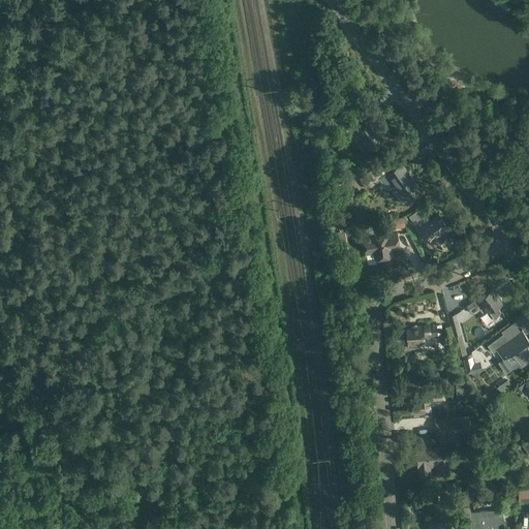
[(353,117),(341,125),(346,132),(353,128),(370,151),(384,141),(369,119),(360,125),(353,117)]
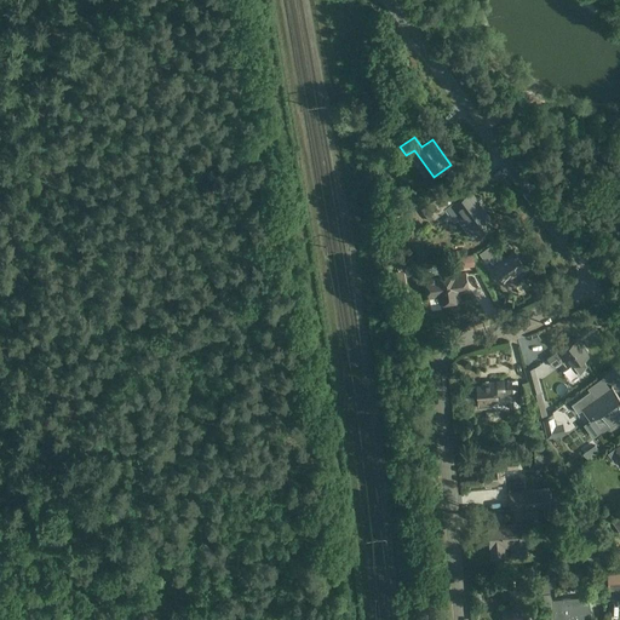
[(449,207),(459,199),(454,191),(442,201),(438,196),(420,210),(430,223),(446,211),(454,223),(459,219),(449,207)]
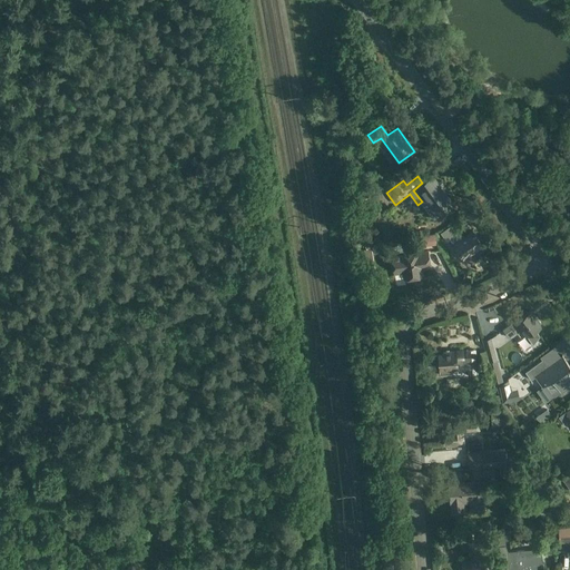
[(432,176),(422,183),(413,190),(422,202),(434,219),(436,217),(443,212),(453,205),(432,176)]
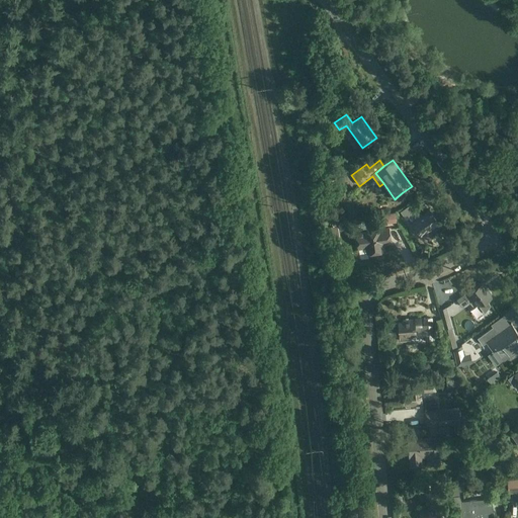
[(339,190),(338,176),(328,177),(329,191),(339,190)]
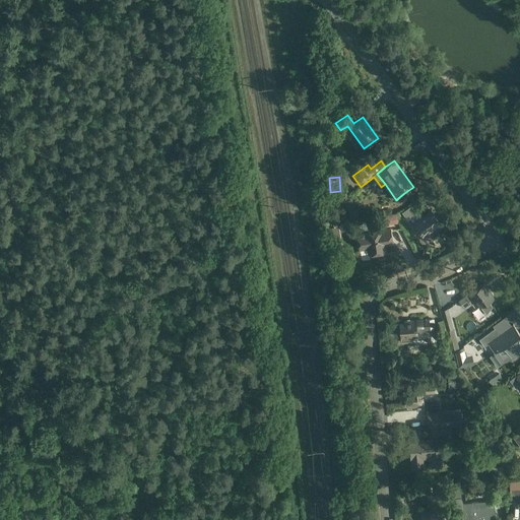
[(414,203),(402,212),(407,220),(413,216),(416,221),(413,224),(423,237),(441,224),(431,211),(424,216),(414,203)]
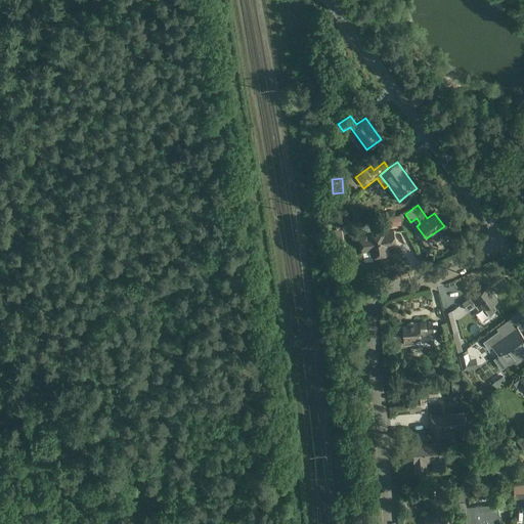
[(334,229),(336,237),(343,236),(341,228),(334,229)]
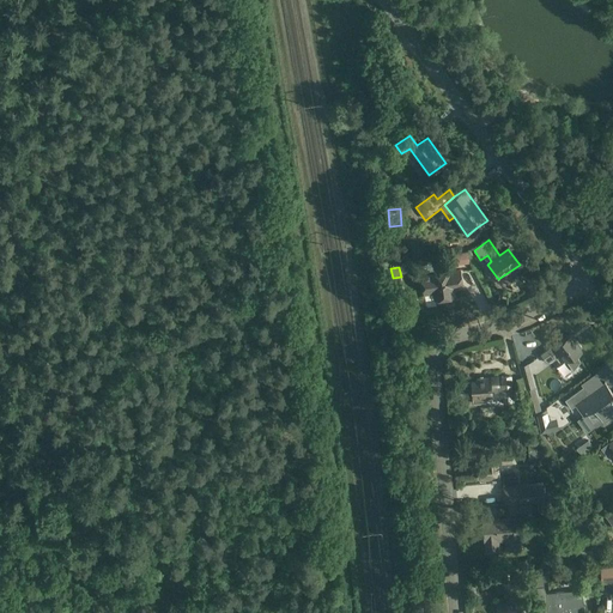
[(459,271),(422,277),(424,292),(434,291),(435,299),(454,296),(453,289),(462,286),(459,271)]
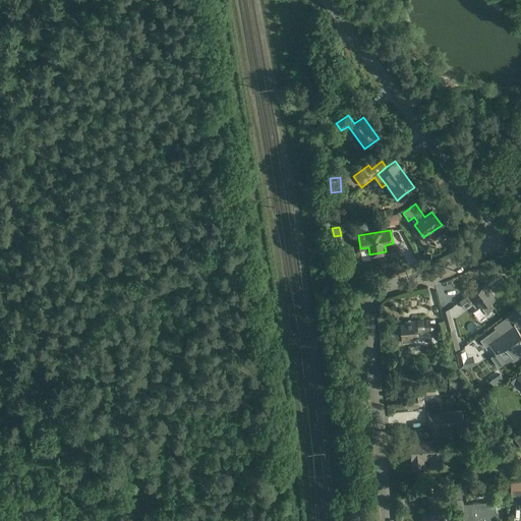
[(466,297),(460,300),(465,307),(471,303),(472,304),(477,301),(486,314),(493,307),(490,304),(495,300),(487,290),(488,289),(485,284),(472,293),(466,297)]
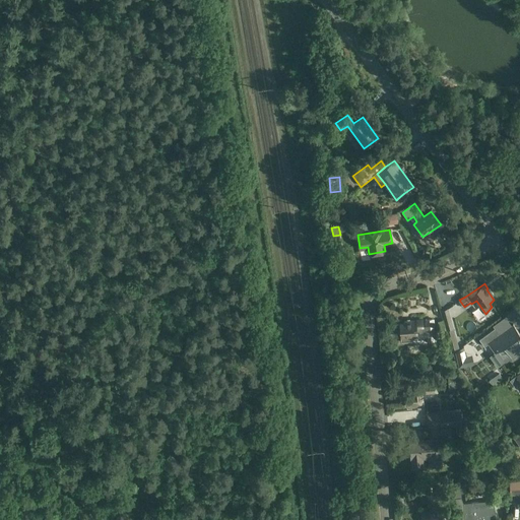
[(447,309),(441,311),(447,330),(449,340),(456,338),(447,309)]
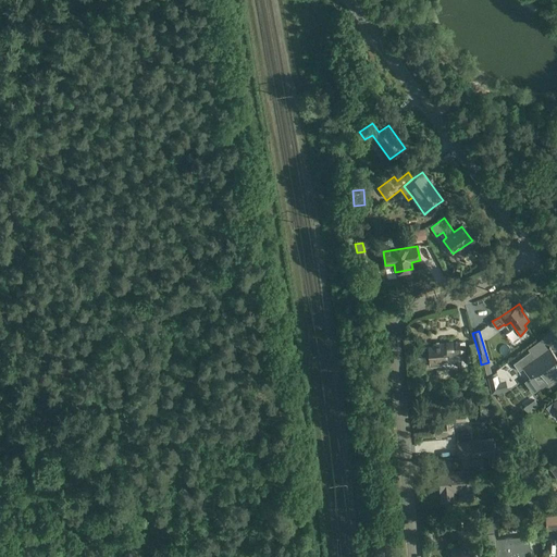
[(433,347),(428,347),(429,367),(441,366),(441,359),(456,358),(457,364),(460,364),(460,362),(466,361),(463,342),(455,343),(456,349),(453,350),(452,343),(432,345),(433,347)]
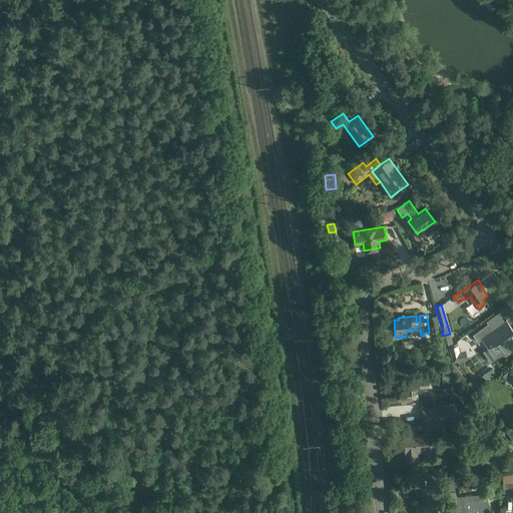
[(439,326),(436,316),(431,317),(434,328),(439,326)]
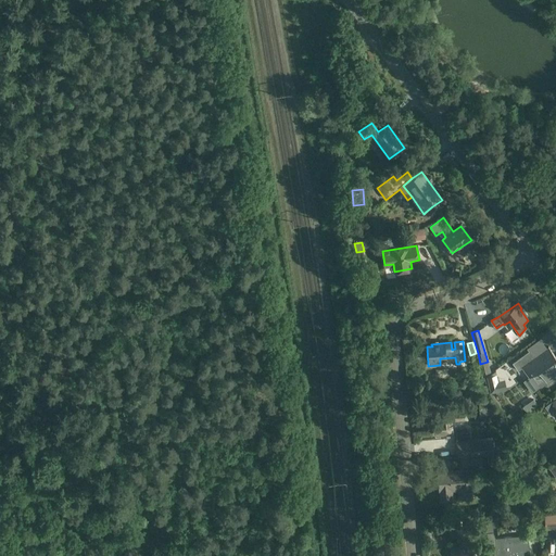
[(529,351),(513,363),(518,370),(521,368),(529,378),(523,381),(532,393),(546,382),(555,375),(555,365),(555,364),(554,365),(552,362),(555,357),(555,356),(548,346),(547,348),(535,356),(530,350),(529,351)]
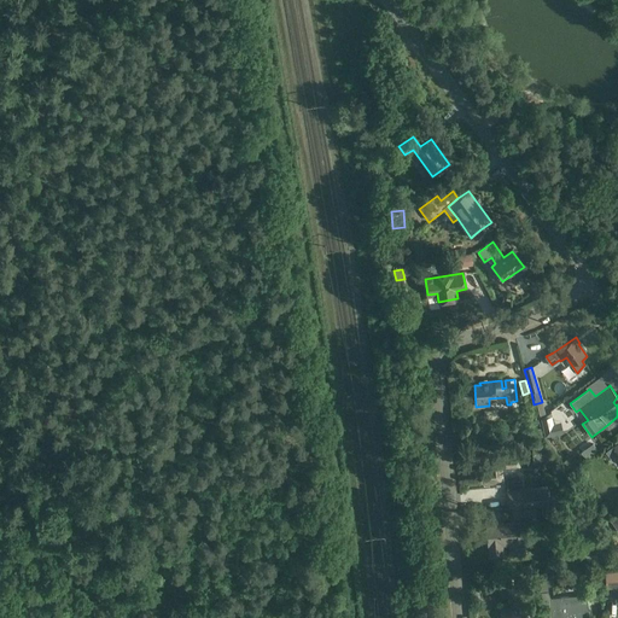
[(551,415),(541,418),(546,436),(563,431),(560,421),(553,424),(551,415)]
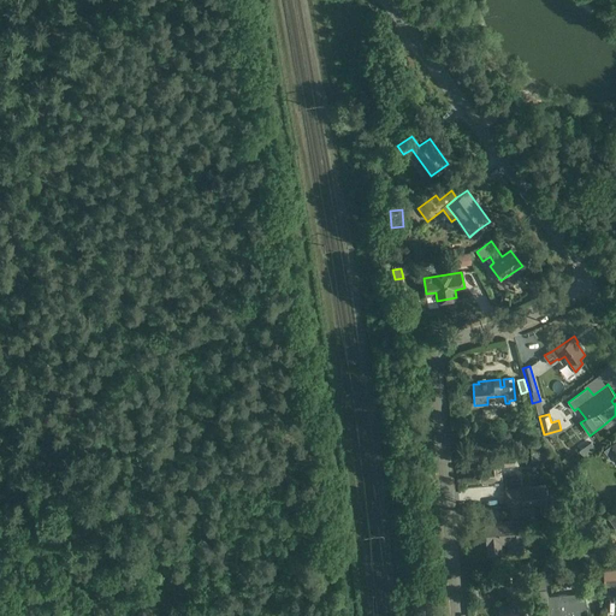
[(538,427),(526,430),(527,438),(539,436),(538,427)]
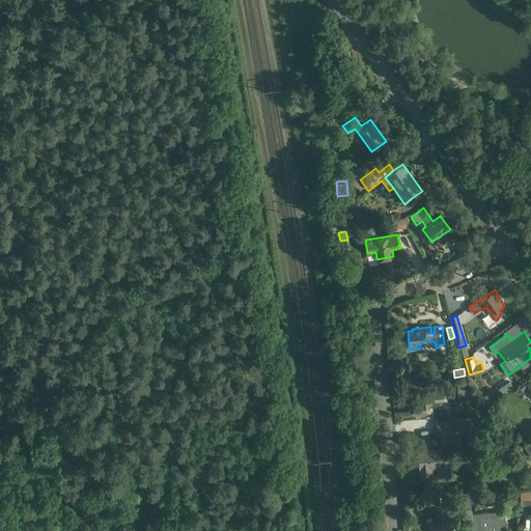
[(530,381),(520,389),(525,395),(530,390),(530,381)]
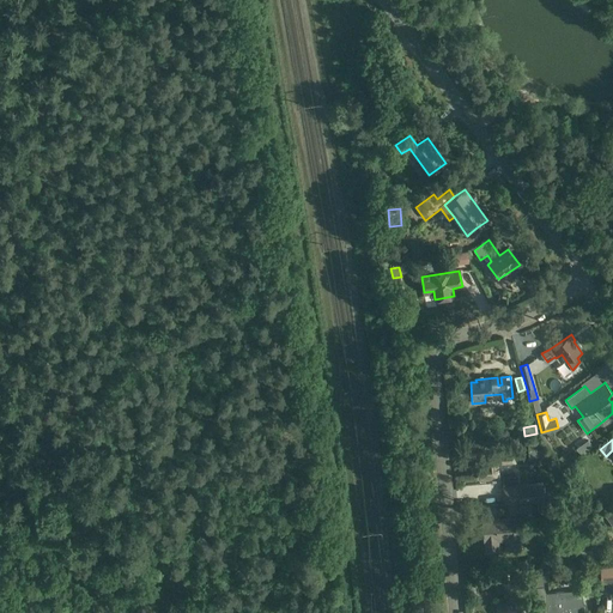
[(528,442),(529,451),(539,450),(539,441),(528,442)]
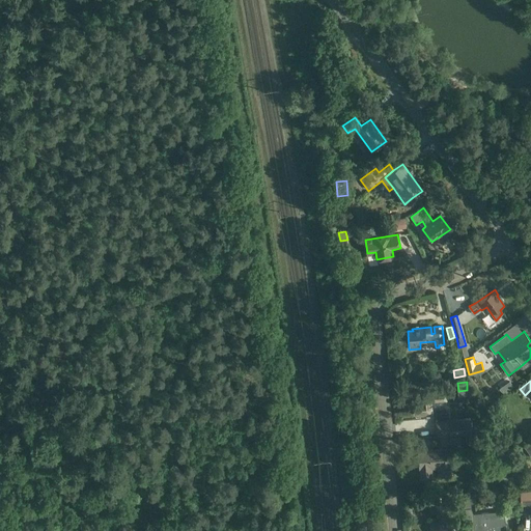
[(435,422),(436,437),(470,434),(469,423),(471,423),(471,419),(435,422)]
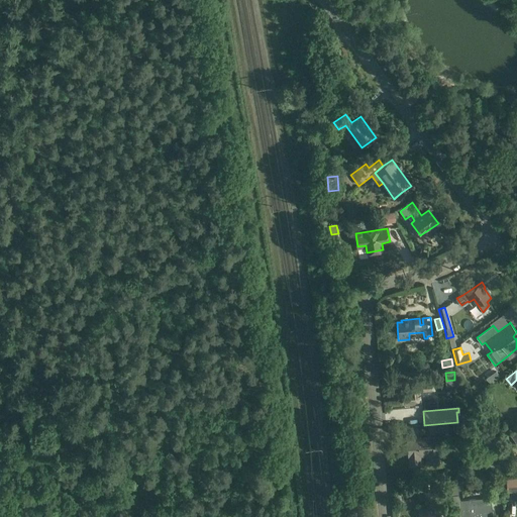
[(437,425),(429,426),(429,433),(448,432),(447,429),(451,428),(450,424),(437,425)]
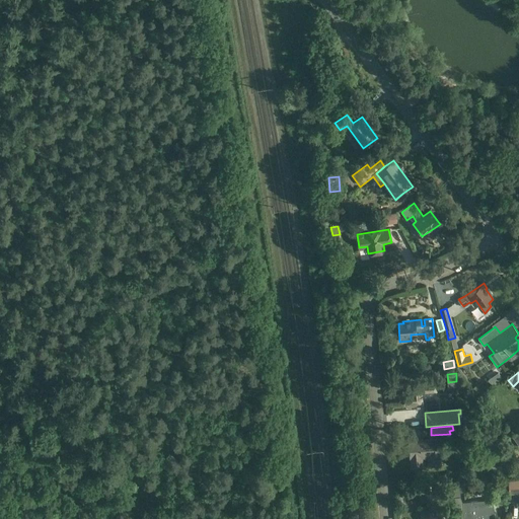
[(439,439),(409,441),(411,457),(412,467),(422,467),(421,456),(429,456),(430,464),(442,463),(439,439)]
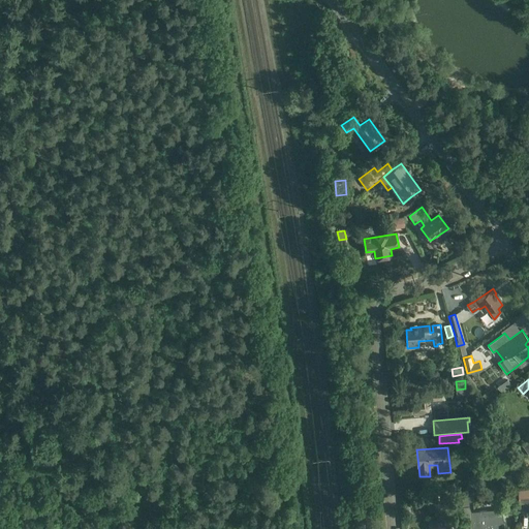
[(469,506),(469,501),(474,501),(474,492),(467,493),(467,496),(462,497),(463,506),(469,506)]
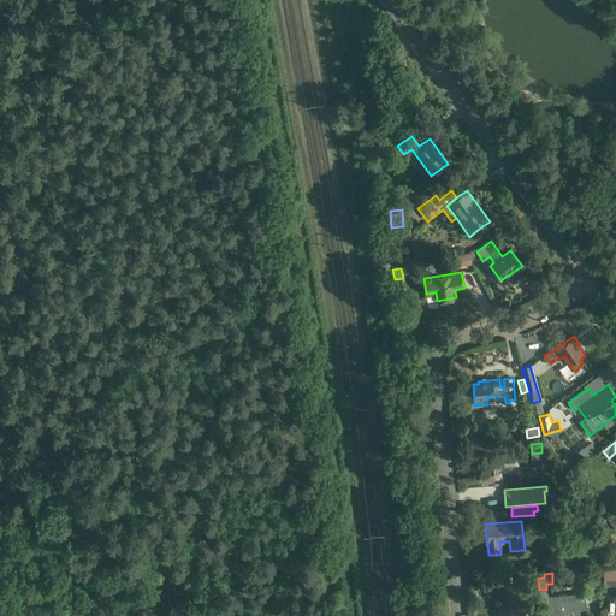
[(537,593),(535,576),(520,578),(521,594),(537,593)]
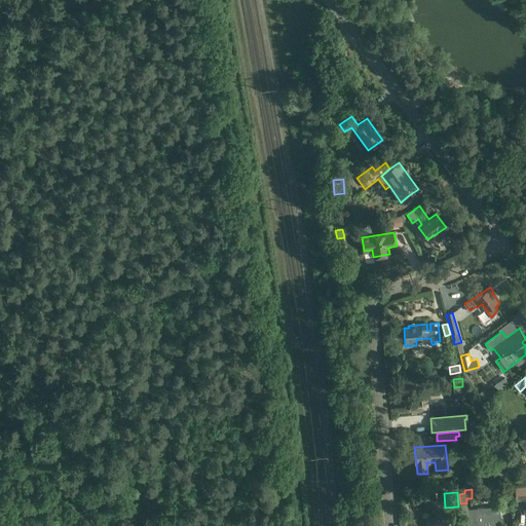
[(470,510),(471,525),(470,525),(501,525),(501,520),(500,506),(470,510)]
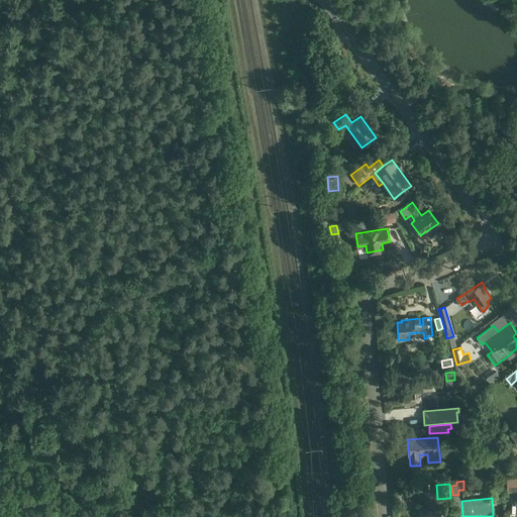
[(438,516),(439,514),(443,513),(442,507),(438,507),(438,503),(429,504),(430,509),(419,510),(419,516),(438,516)]
